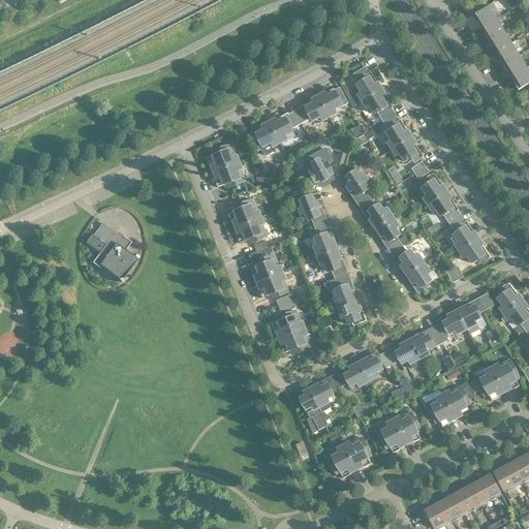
[(518,6),(512,0),(505,0),(511,10),(518,6)]
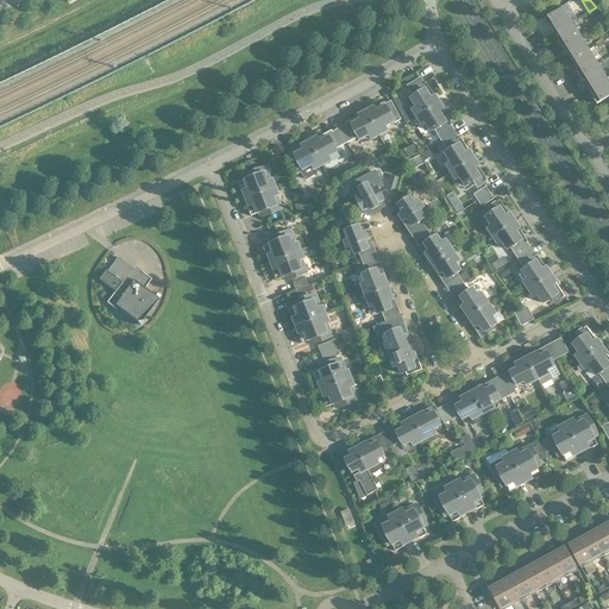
[(550,25),(554,33),(570,24),(565,16),(566,14),(563,8),(544,20),(548,26),(550,25)]
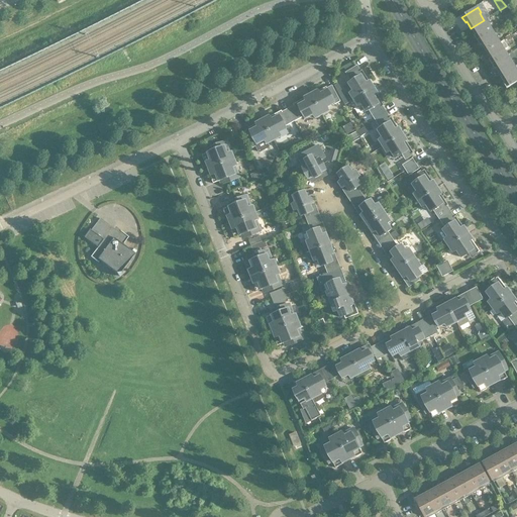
[(513,18),(509,13),(504,16),(508,21),(513,18)]
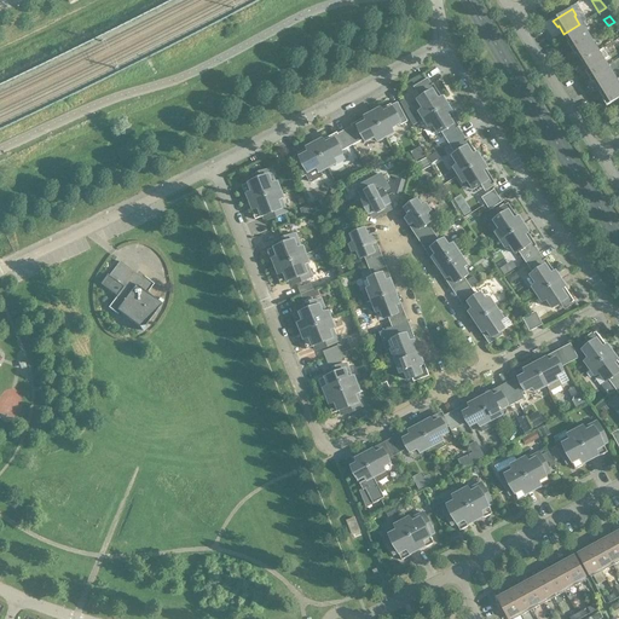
[(618,29),(614,22),(608,25),(612,33),(618,29)]
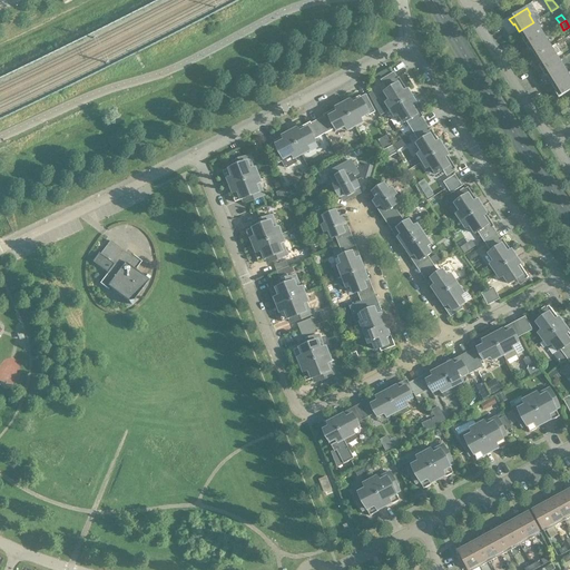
[(538,30),(533,22),(519,31),(523,39),(522,39),(526,45),(543,35),(540,29),(538,30)]
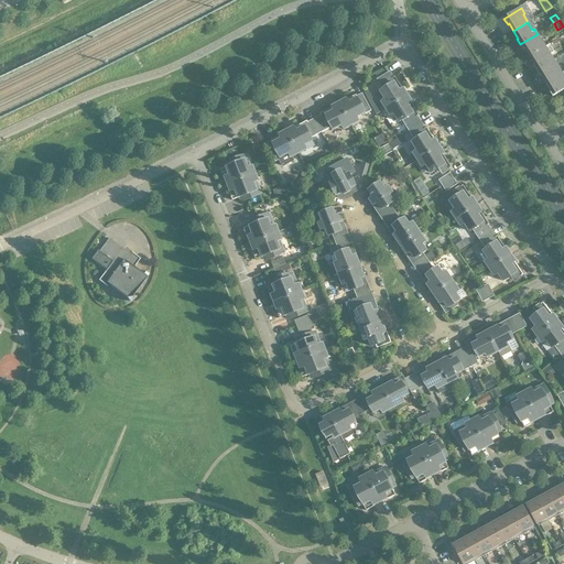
[(541,40),(538,34),(520,44),(523,50),(524,50),(530,56),(544,47),(540,41),(541,40)]
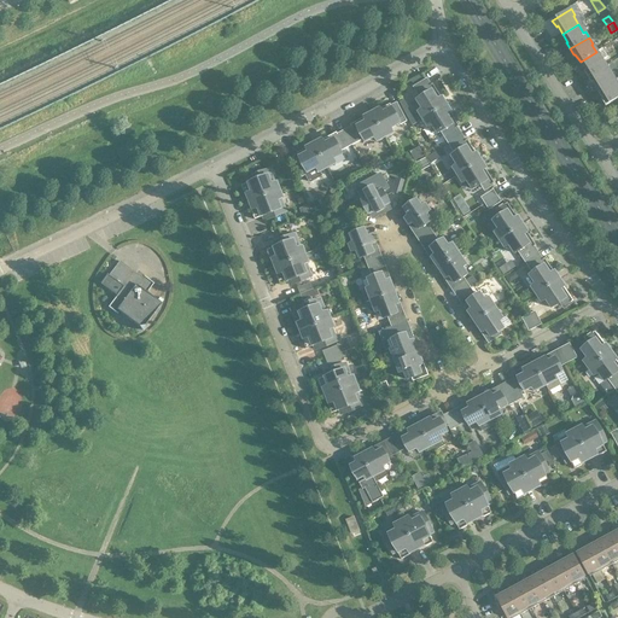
[(588,77),(607,65),(604,59),(607,57),(602,48),(596,52),(581,62),(586,70),(584,71),(588,77)]
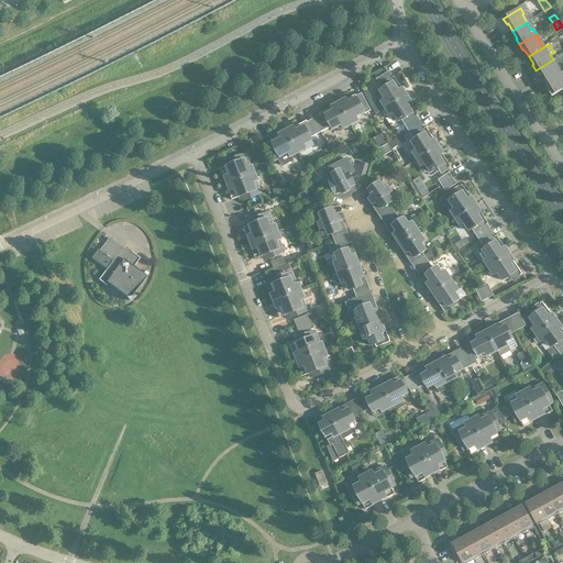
[(556,65),(553,59),(536,70),(539,76),(540,75),(544,83),(559,74),(554,66),(556,65)]
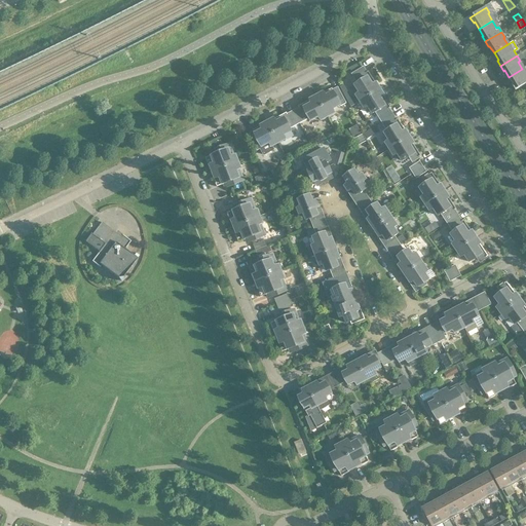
[(357,95),(361,102),(376,91),(373,86),(376,84),(369,72),(367,72),(364,67),(351,74),(358,83),(354,85),(360,92),(357,95)]
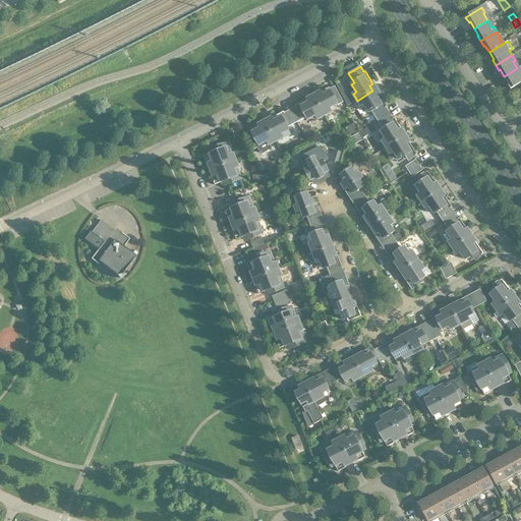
[(520,73),(517,68),(504,76),(508,83),(507,83),(511,90),(520,82),(520,73)]
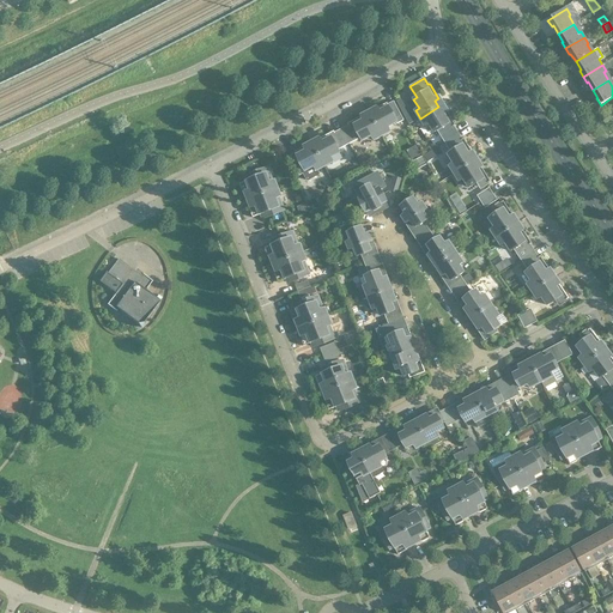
[(377,113),(371,116),(382,135),(390,132),(388,127),(396,122),(396,125),(404,121),(394,102),(388,104),(387,103),(376,109),(377,113)]
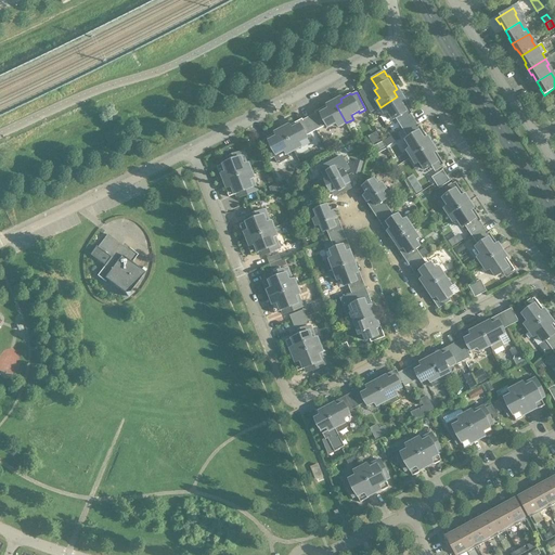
[(401,102),(397,97),(381,107),(385,115),(388,112),(394,120),(396,118),(402,128),(415,120),(411,115),(412,114),(404,100),(401,102)]
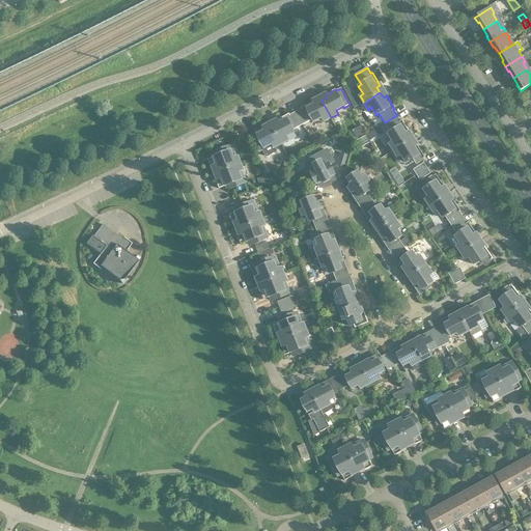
[(302,109),(296,112),(303,124),(312,119),(313,122),(322,117),(324,121),(331,117),(322,101),(316,104),(314,101),(301,108),(302,109)]
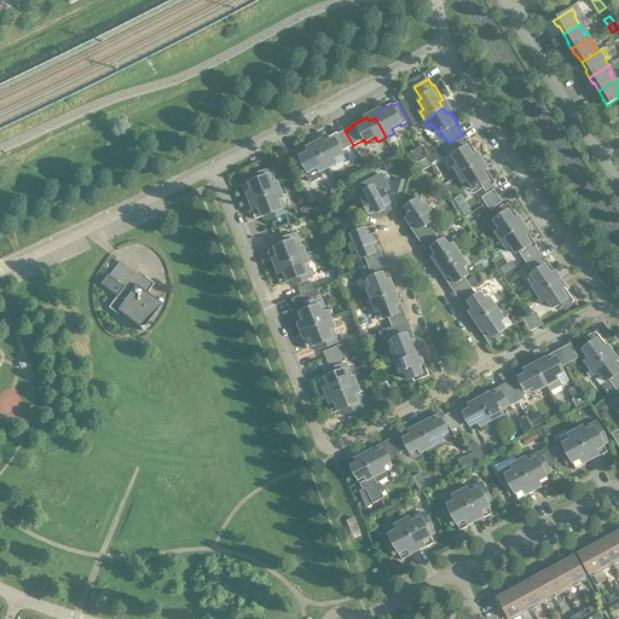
[(353,145),(345,131),(337,134),(337,133),(322,142),(323,145),(317,149),(328,168),(336,163),(334,160),(343,155),(341,151),(353,145)]
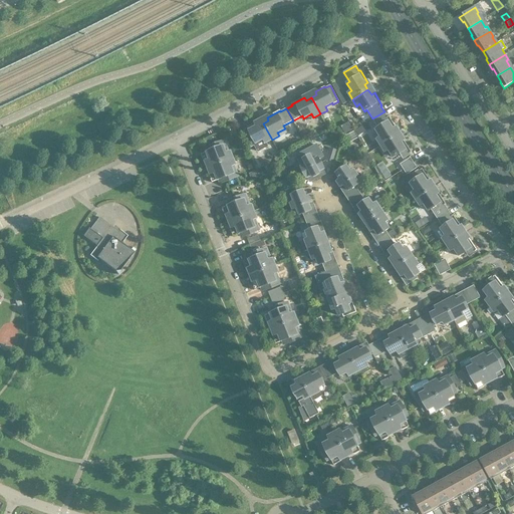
[(388,117),(384,111),(372,118),(377,127),(375,130),(380,137),(376,140),(380,146),(397,136),(394,131),(397,129),(389,116),(388,117)]
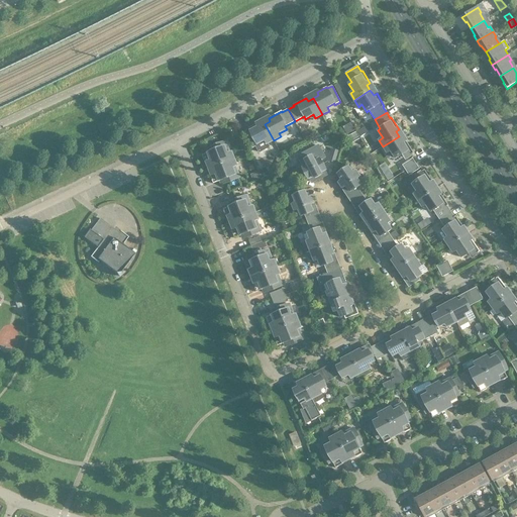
[(268,143),(274,140),(265,124),(260,126),(257,123),(248,128),(248,129),(244,132),(252,148),(256,146),(260,152),(269,147),(268,143)]
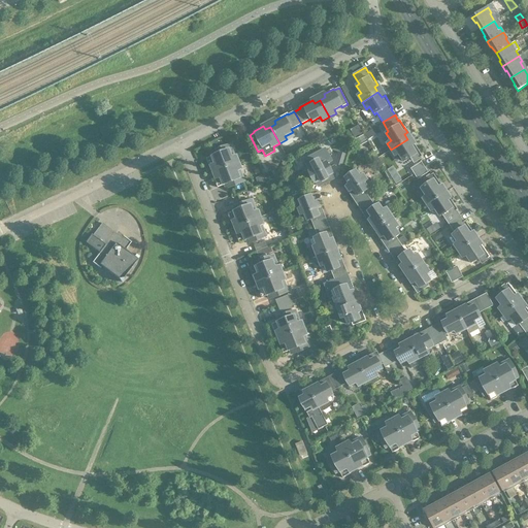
[(365,134),(368,139),(373,136),(370,131),(365,134)]
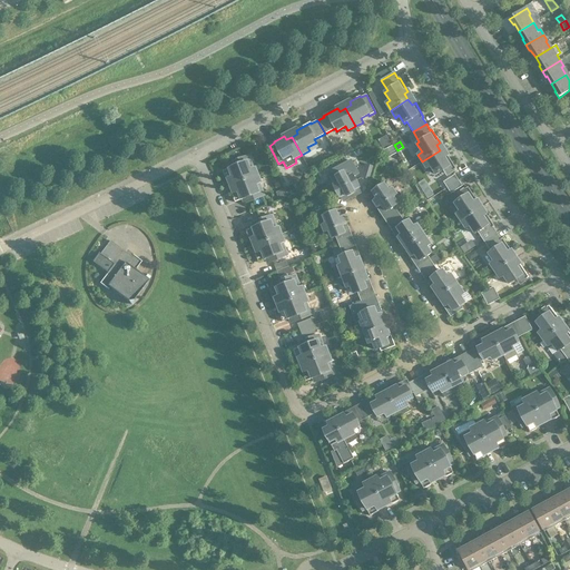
[(396,153),(392,145),(382,151),(385,158),(396,153)]
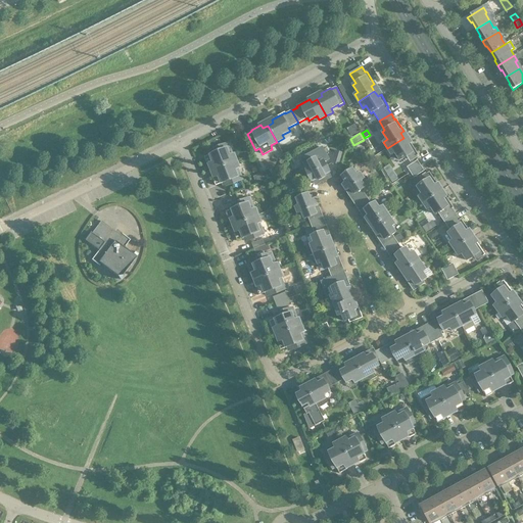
[(407,143),(403,138),(387,148),(391,155),(395,153),(400,160),(408,155),(411,159),(417,156),(419,155),(410,142),(407,143)]
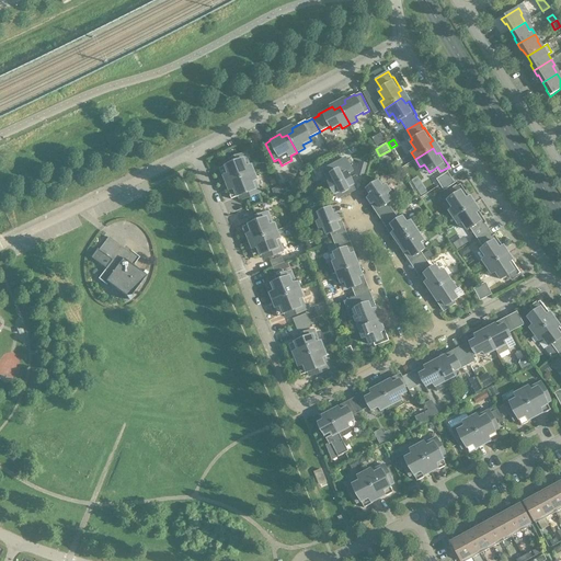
[(225,178),(227,183),(253,173),(251,165),(249,165),(244,156),(245,155),(244,153),(225,161),(227,165),(219,169),(222,178),(225,178)]
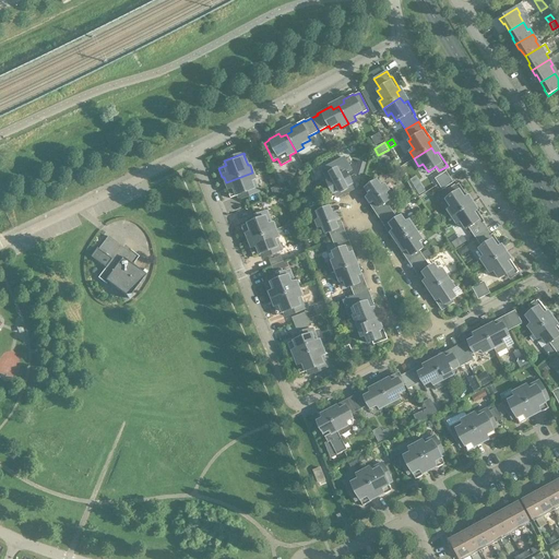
[(326,167),(329,170),(333,179),(326,182),(333,194),(340,191),(341,193),(347,190),(346,187),(353,183),(346,171),(351,169),(344,157),(326,167)]
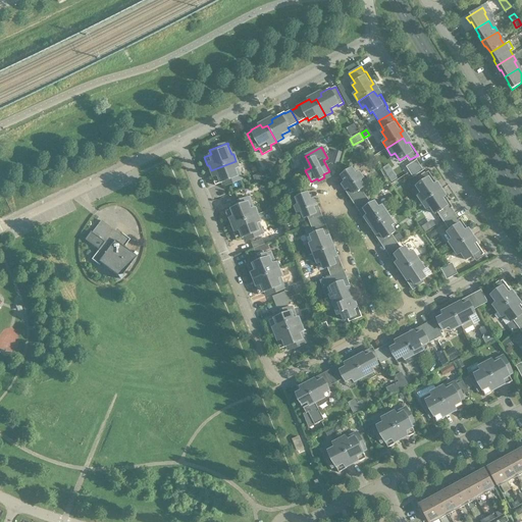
[(340,164),(343,152),(334,150),(330,162),(340,164)]
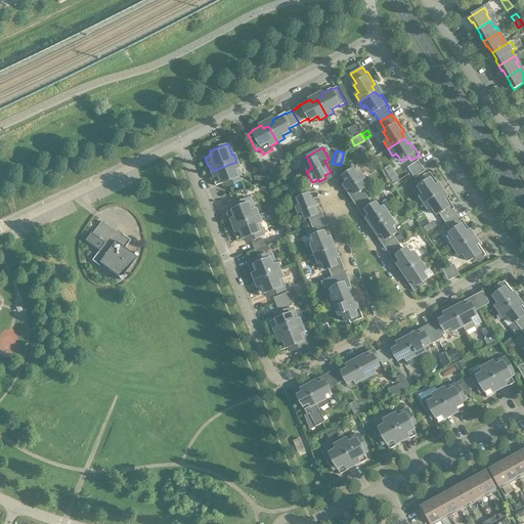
[(407,168),(411,173),(422,166),(419,161),(407,168)]
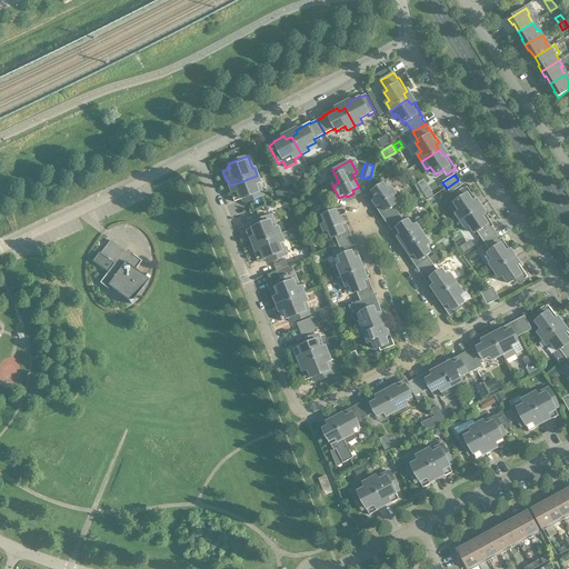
[(260,182),(257,176),(230,186),(232,192),(231,192),(235,202),(242,199),(243,203),(263,196),(263,195),(262,195),(258,183),(260,182)]
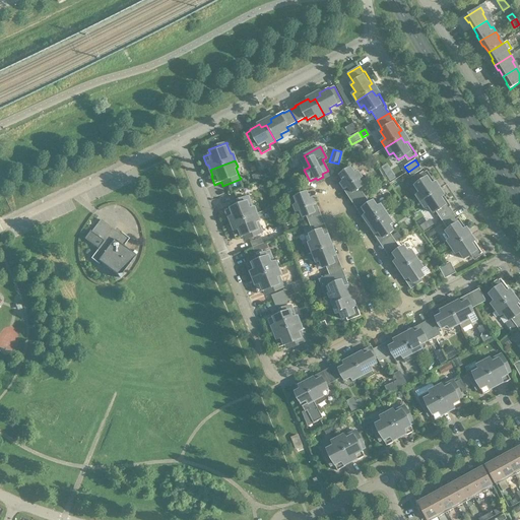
[(421,170),(418,165),(408,172),(411,177),(421,170)]
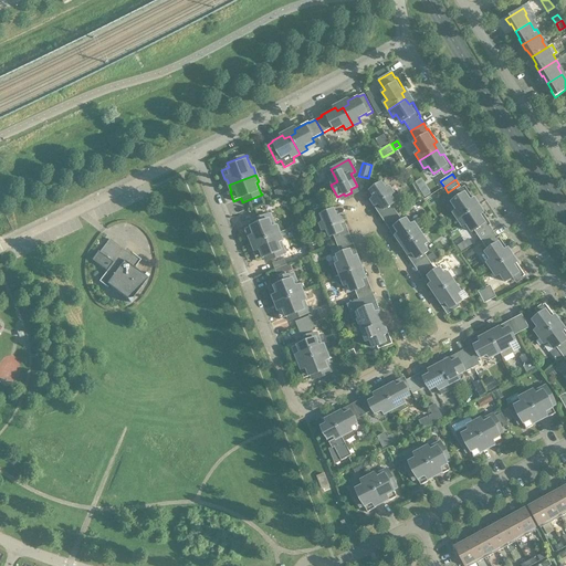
[(371,199),(370,199),(376,207),(376,206),(379,203),(384,210),(395,202),(390,196),(394,194),(389,187),(386,189),(381,182),(369,190),(375,197),(371,199)]
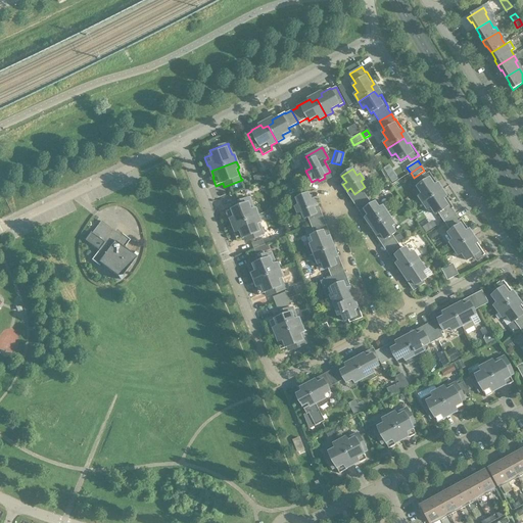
[(263,173),(266,180),(273,177),(270,170),(263,173)]
